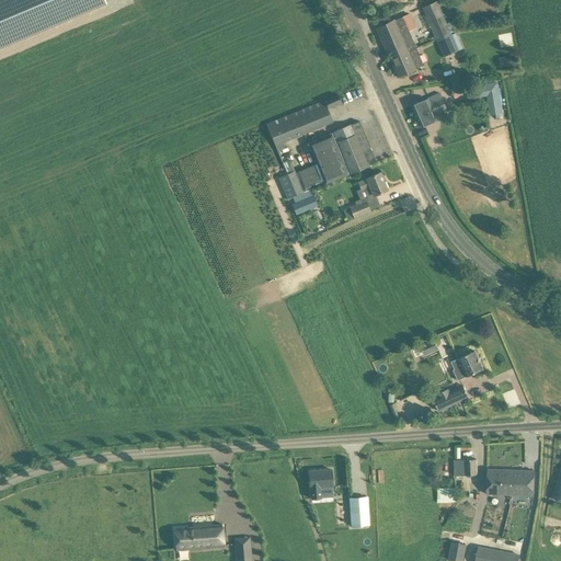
[(0,0),(0,48),(106,3),(104,0),(0,0)]
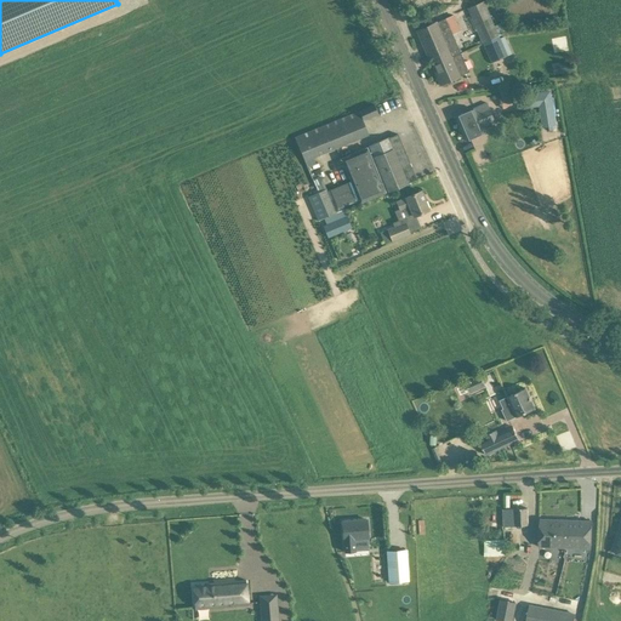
[(499,36),(494,27),(483,1),(468,9),(483,43),(499,36)]
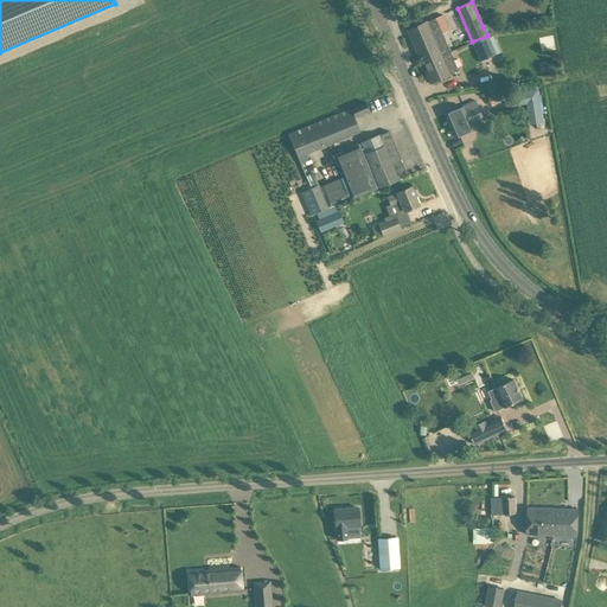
[(448,48),(447,44),(442,34),(442,36),(435,18),(408,30),(422,64),(451,52),(448,48)]
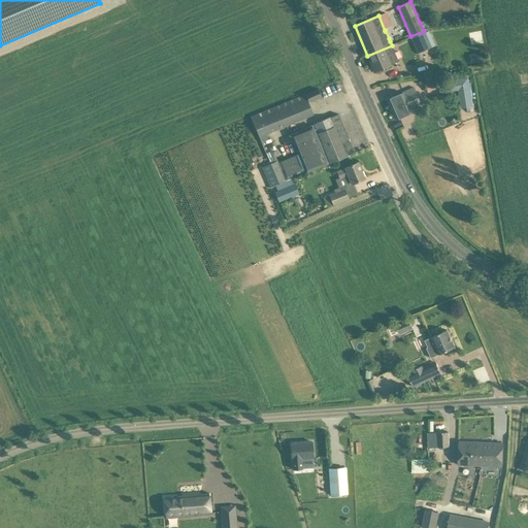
[(435,45),(429,31),(425,33),(424,31),(410,36),(418,53),(431,47),(435,45)]
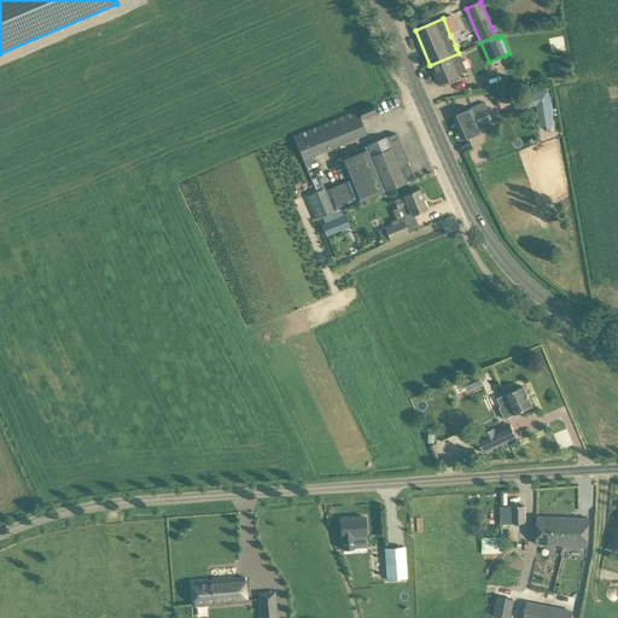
[(438,83),(449,79),(466,71),(459,53),(430,65),(438,83)]
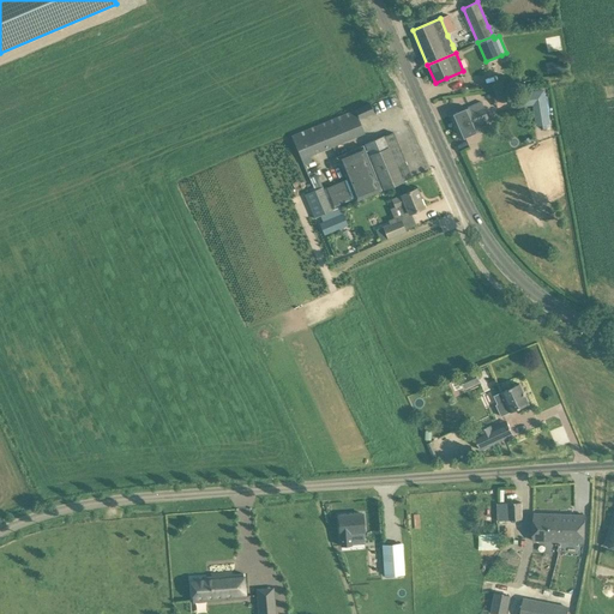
[(563,60),(545,64),(547,73),(564,70),(563,60)]
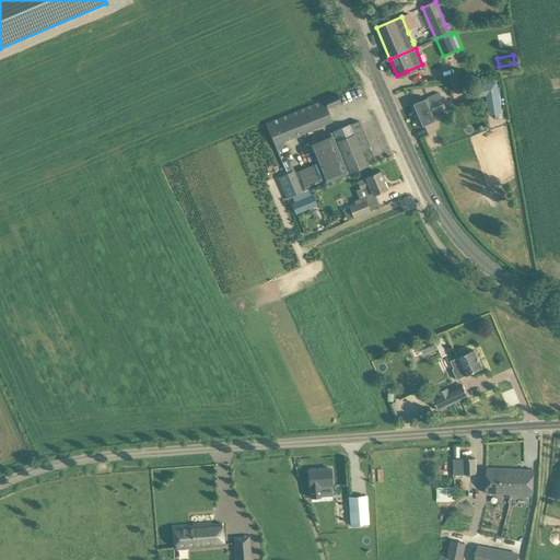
[(468,80),(451,83),(453,97),(470,95),(468,80)]
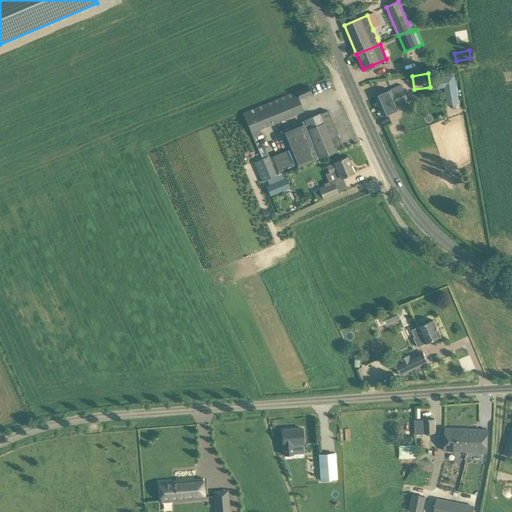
[(445,88),(446,104),(457,103),(455,74),(438,76),(439,88),(445,88)]
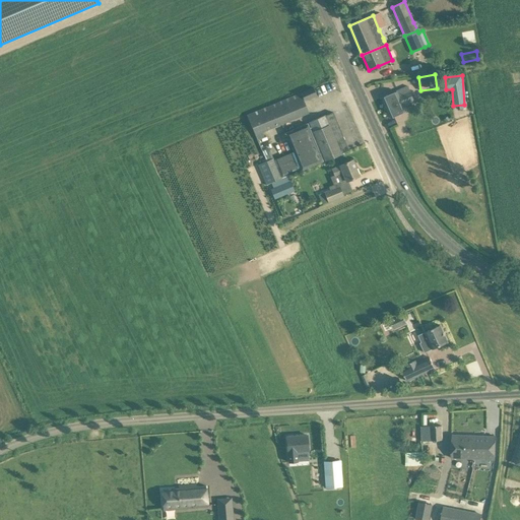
[(390,118),(399,114),(405,111),(402,105),(413,100),(407,86),(381,98),(390,118)]
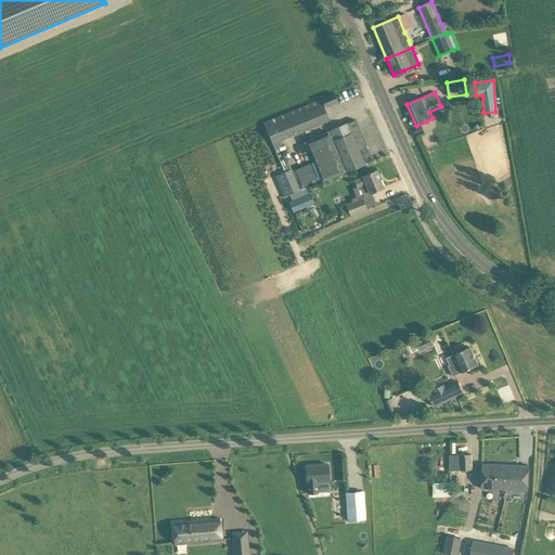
[(338,101),(335,93),(321,99),(324,107),(338,101)]
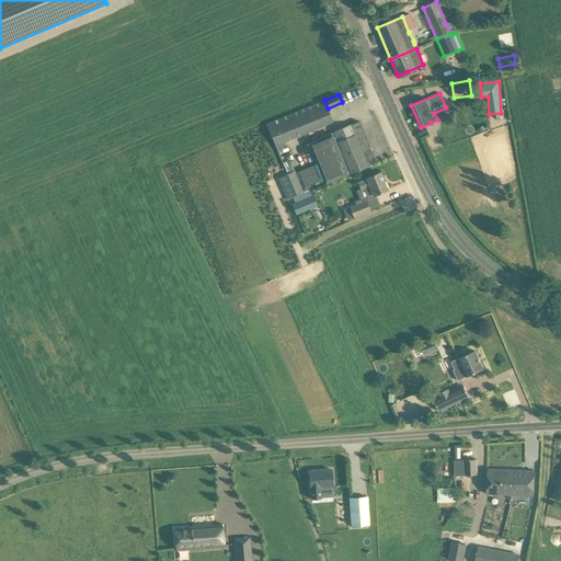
[(275,145),(322,126),(332,122),(323,101),(266,124),(275,145)]
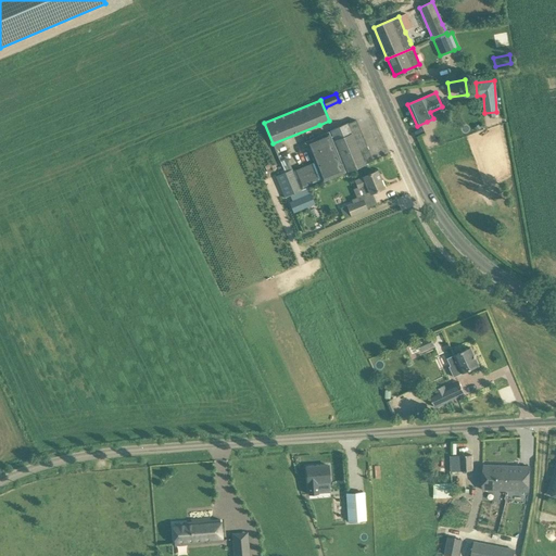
[(356,167),(363,165),(373,161),(356,119),(339,127),(305,141),(321,181),(356,167)]
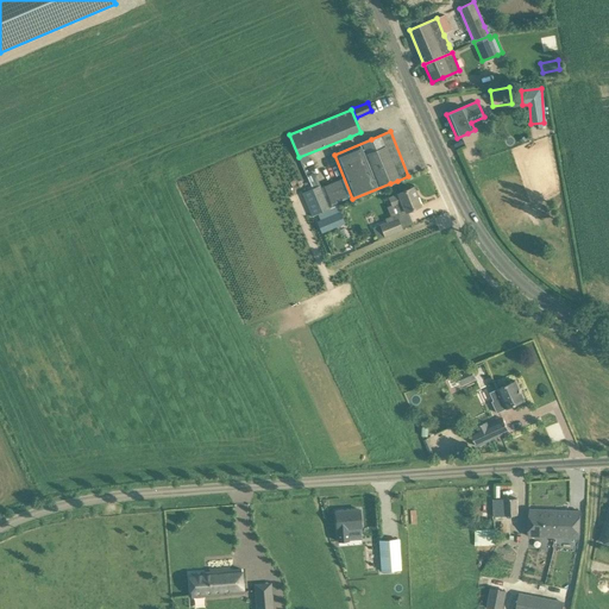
[(320,186),(302,194),(312,217),(330,208),(320,186)]
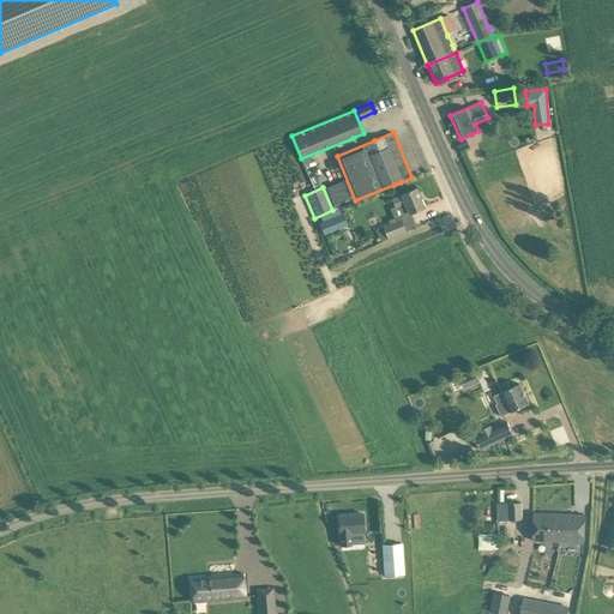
[(380,242),(381,241),(407,232),(401,217),(423,208),(416,190),(402,196),(392,199),(395,205),(391,206),(395,216),(389,218),(390,222),(391,223),(383,227),(377,230),(380,242)]
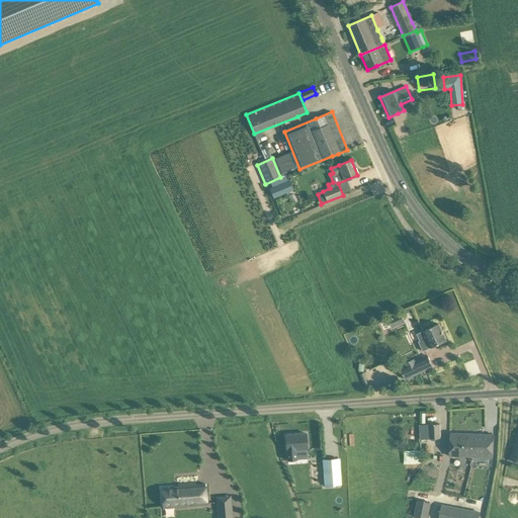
[(287,181),(286,181),(270,188),(274,198),(294,190),(287,174),(285,175),(286,177),(287,181)]
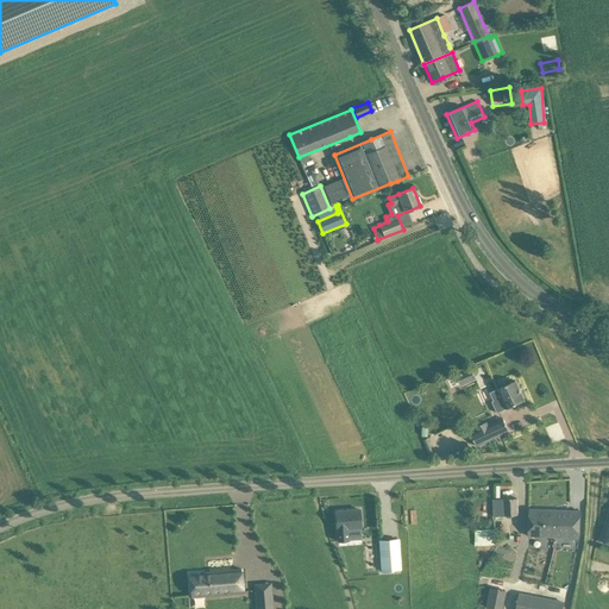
[(472,369),(457,376),(462,385),(476,378),(472,369)]
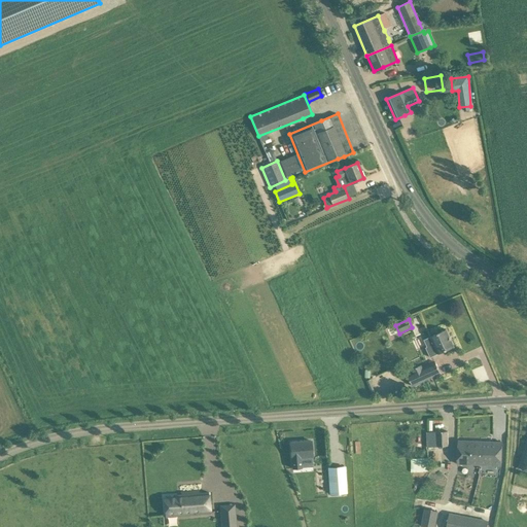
[(438,354),(454,347),(447,329),(431,337),(424,340),(427,347),(426,348),(430,357),(438,354)]
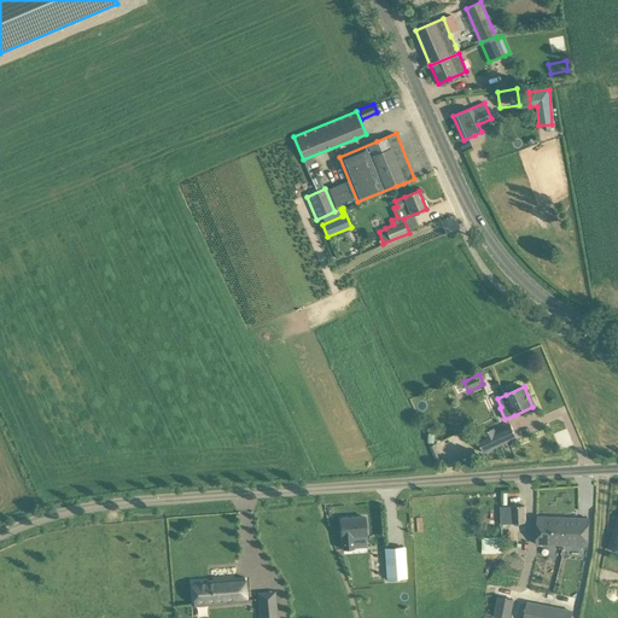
[(512,425),(496,430),(495,426),(484,431),(485,433),(478,436),(483,450),(517,438),(512,425)]
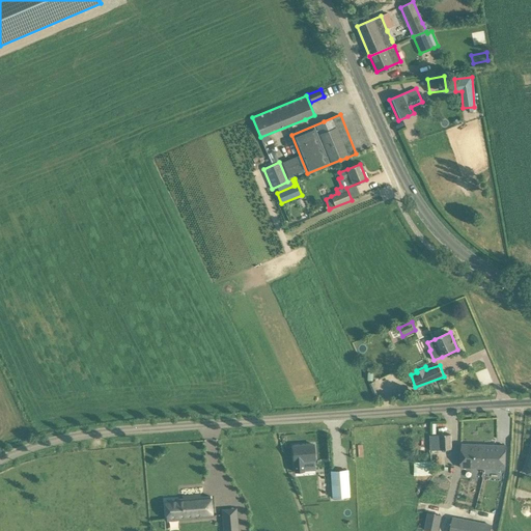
[(431,450),(434,450),(451,450),(451,435),(430,436),(431,450)]
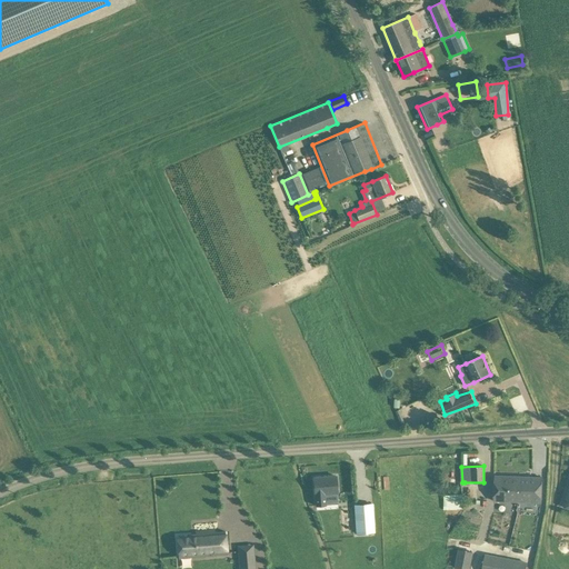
[(336,476),(313,478),(316,506),(326,505),(325,493),(338,492),(336,476)]
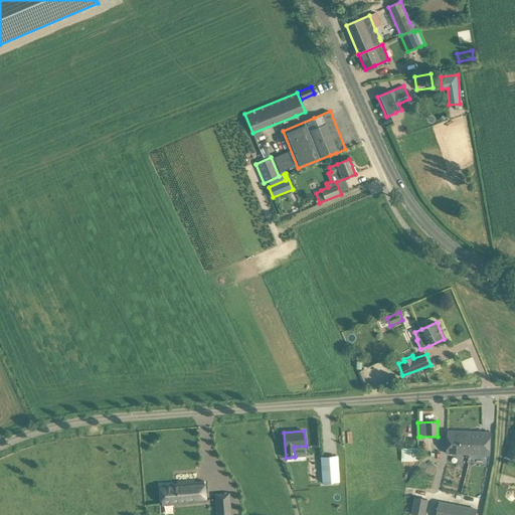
[(448,454),(469,455),(470,432),(448,431),(448,454)]
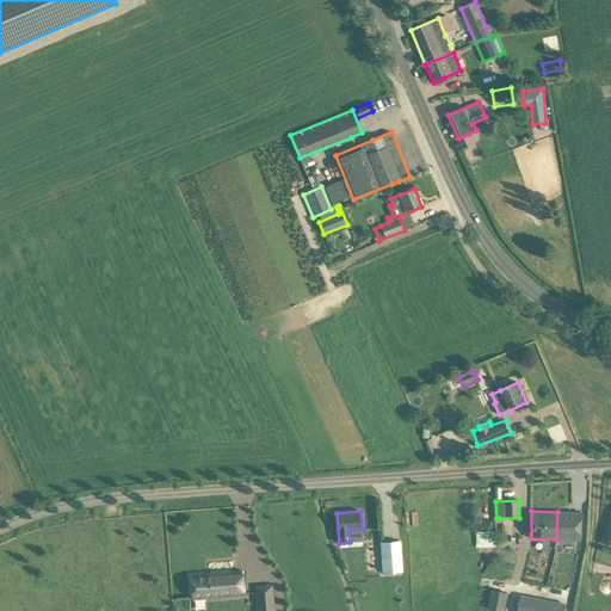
[(557,512),(556,539),(581,539),(582,513),(557,512)]
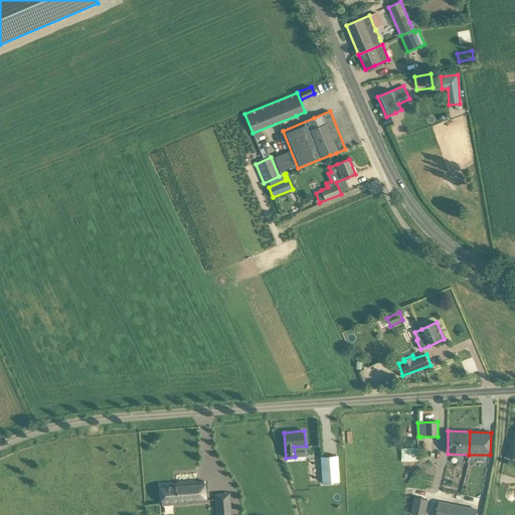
[(433,451),(434,477),(444,477),(444,451),(433,451)]
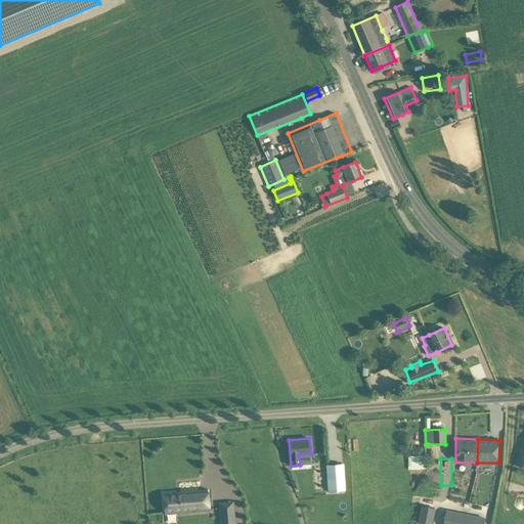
[(343,464),(326,465),(329,490),(345,489),(343,464)]
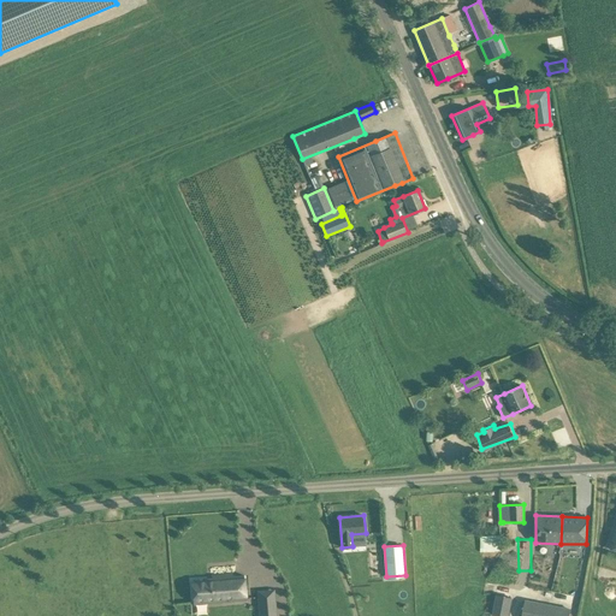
[(353,552),(353,575),(384,574),(383,552),(353,552)]
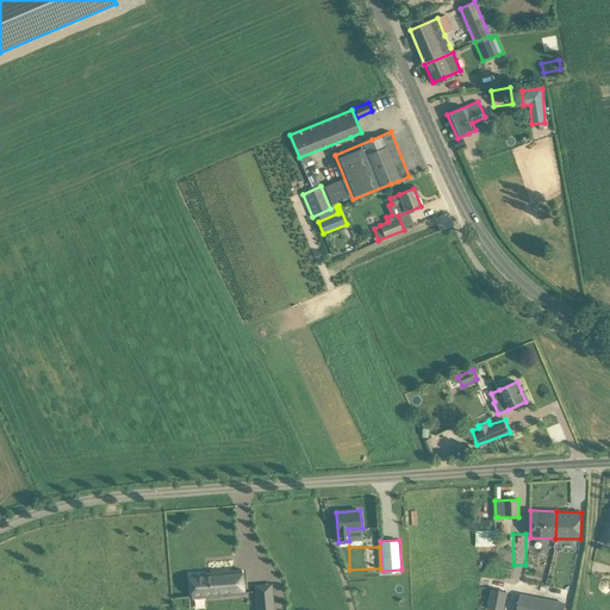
[(242,572),(231,573),(230,571),(210,572),(210,574),(190,577),(192,601),(244,596),(242,572)]
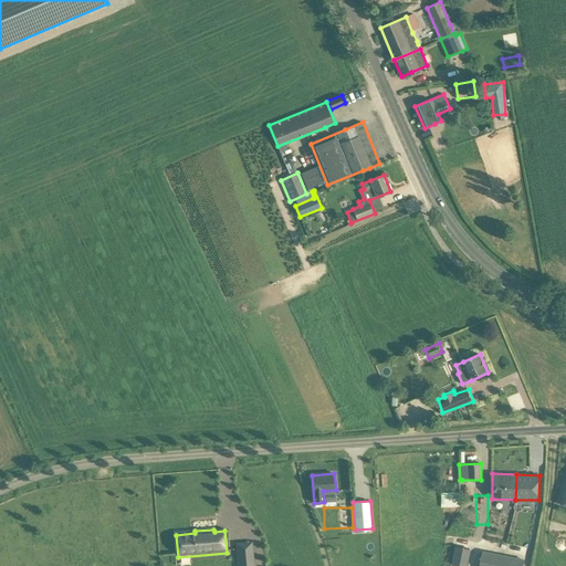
[(452,563),(462,565),(468,565),(473,549),(458,545),(452,563)]
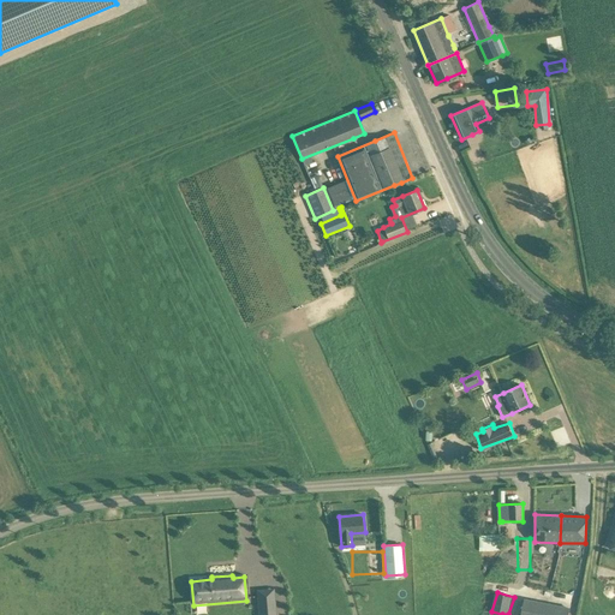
[(544,614),(547,604),(525,599),(520,614),(544,614)]
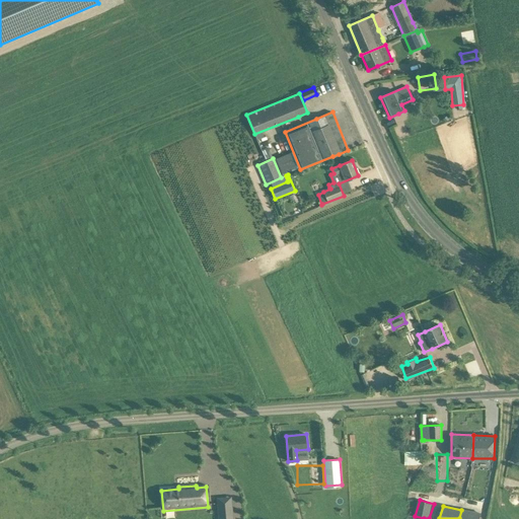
[(232,518),(232,510),(218,511),(218,518),(232,518)]
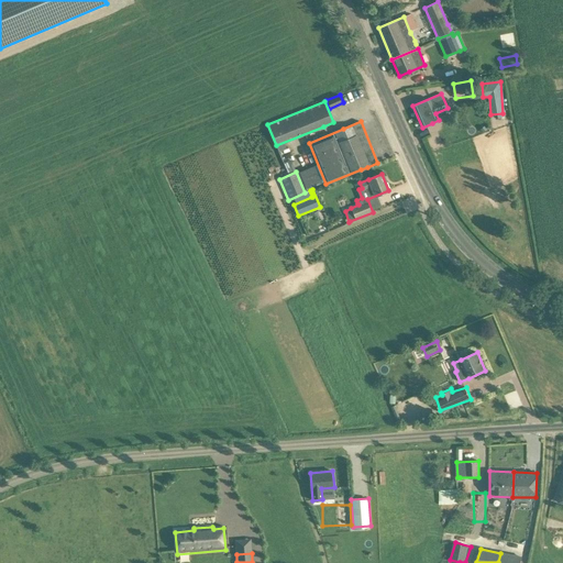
[(520,562),(521,558),(500,553),(498,562),(520,562)]
